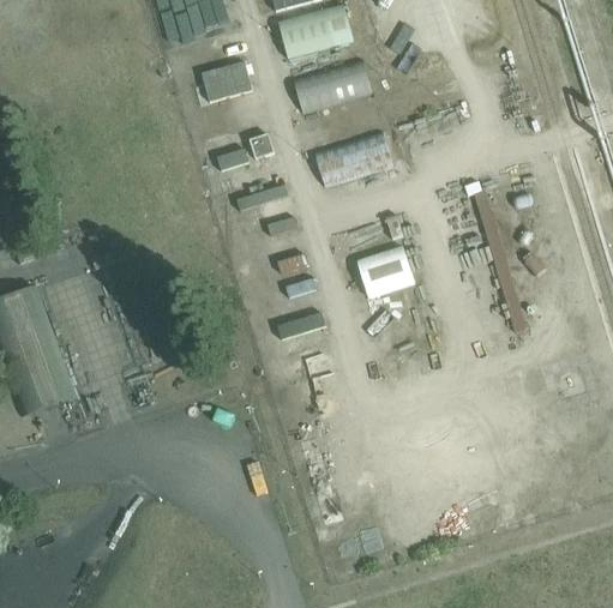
[(343,5),(278,23),(287,60),(353,43),(343,5)]
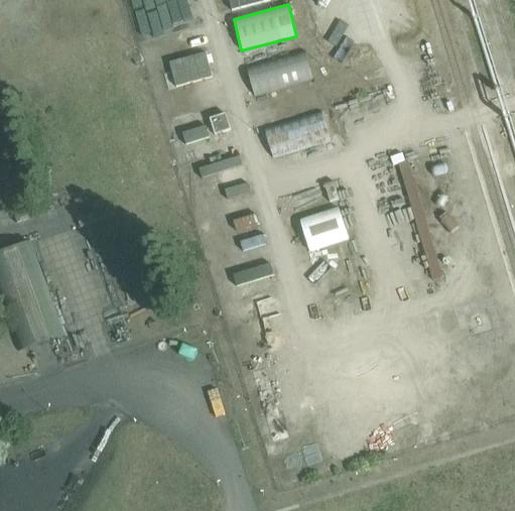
[(305,47),(246,64),(254,95),(313,80),(305,47)]
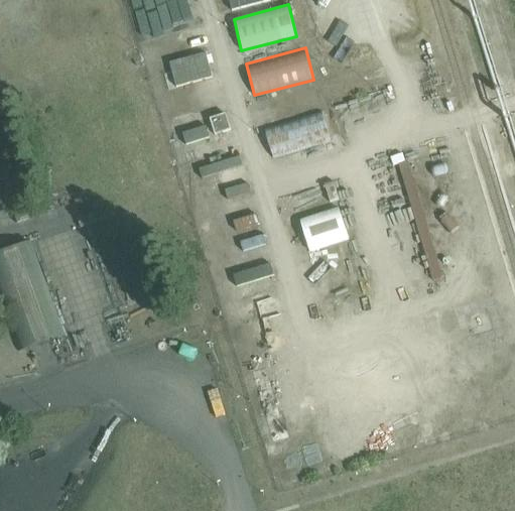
[(211,74),(204,50),(169,60),(175,83),(211,74)]
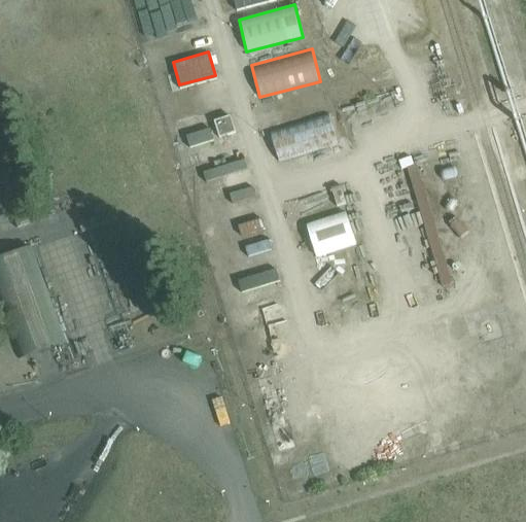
[(336,141),(327,111),(268,129),(277,159),(336,141)]
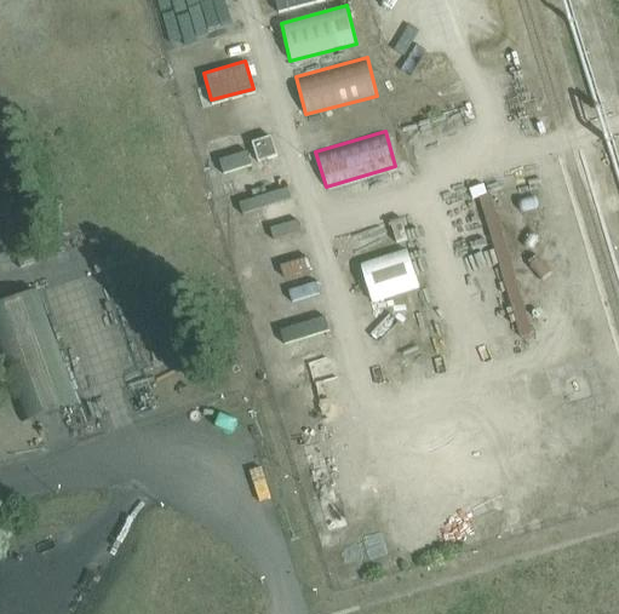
[(258,159),(276,154),(270,136),(253,141),(258,159)]
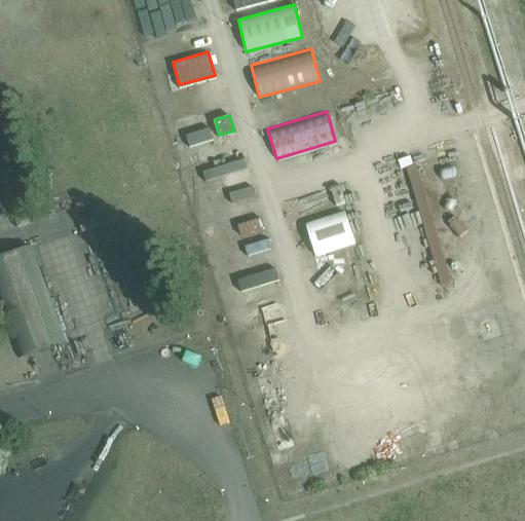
[(213,138),(209,127),(185,135),(188,145),(213,138)]
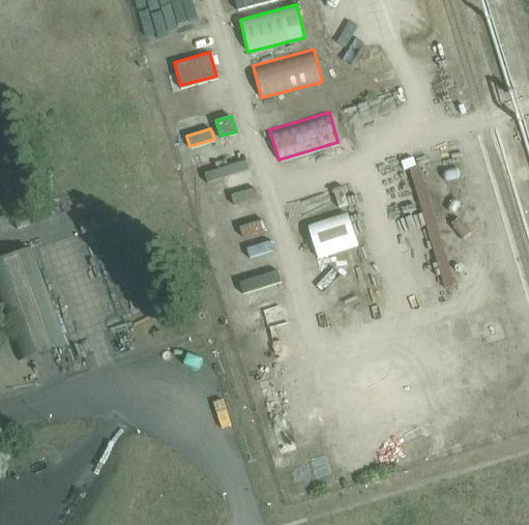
[(200,151),(185,155),(188,164),(203,159),(200,151)]
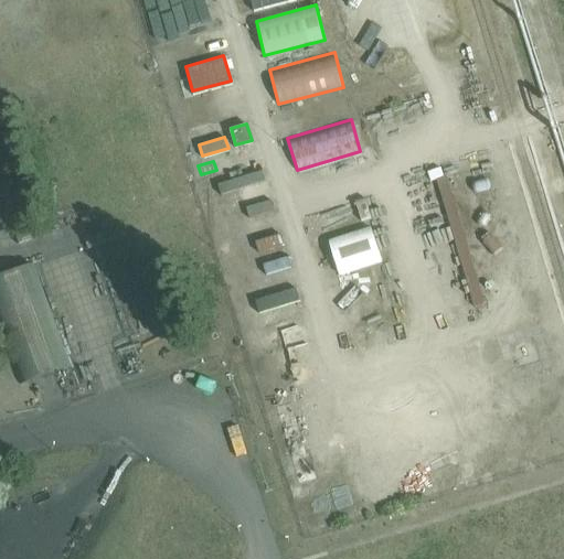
[(265,169),(219,182),(221,192),(267,178),(265,169)]
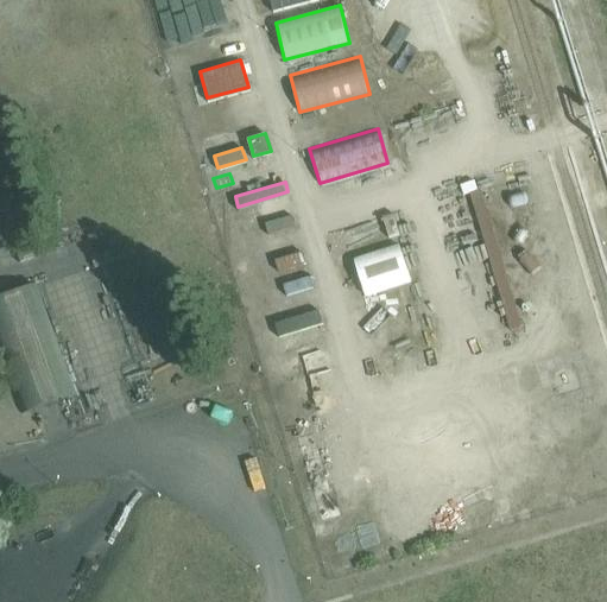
[(478,187),(467,190),(507,327),(518,323),(478,187)]
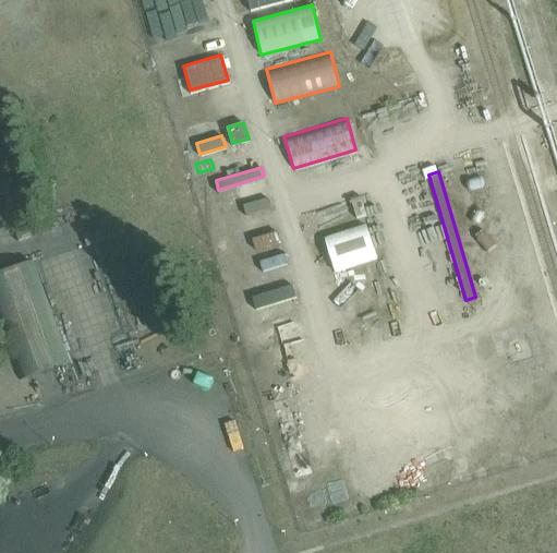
[(270,195),(242,204),(246,216),(274,207),(270,195)]
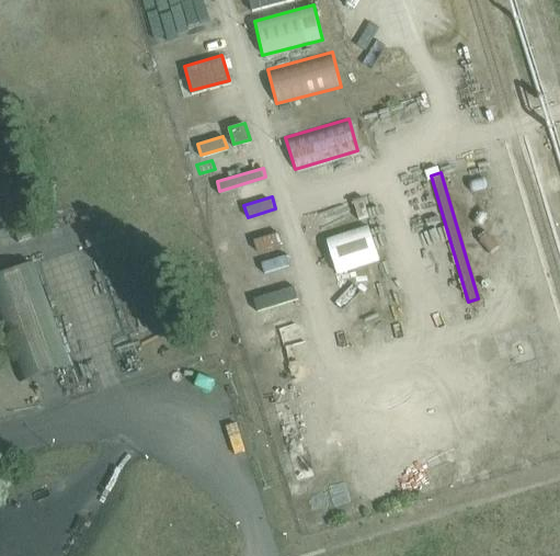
[(353,199),(328,206),(331,219),(356,212),(353,199)]
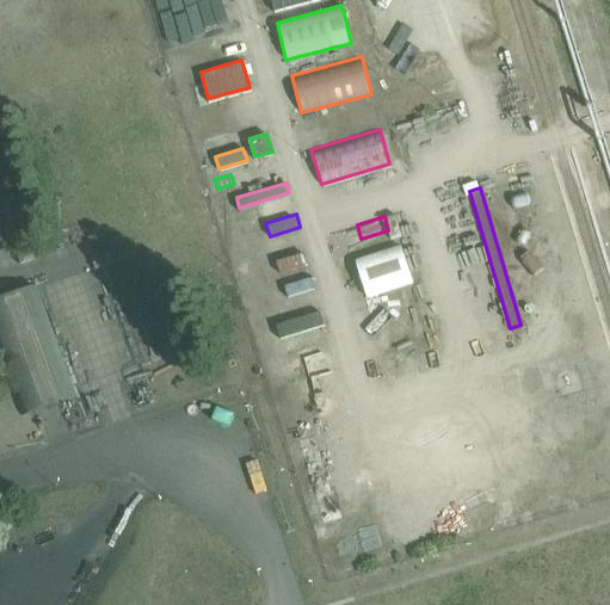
[(413,279),(401,245),(355,259),(367,296),(413,279)]
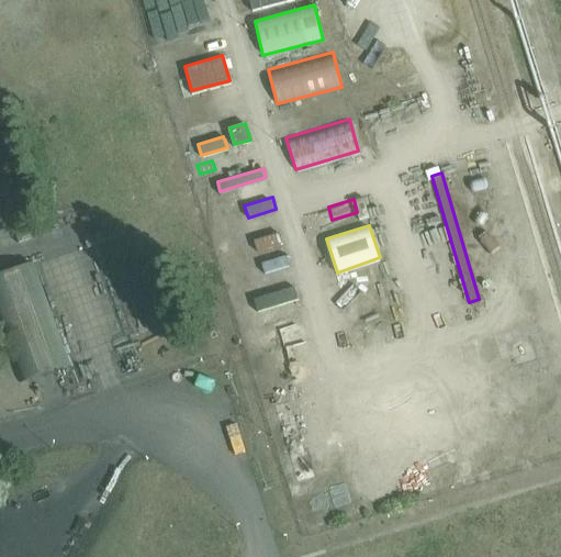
[(281,226),(253,235),(257,247),(284,240),(281,226)]
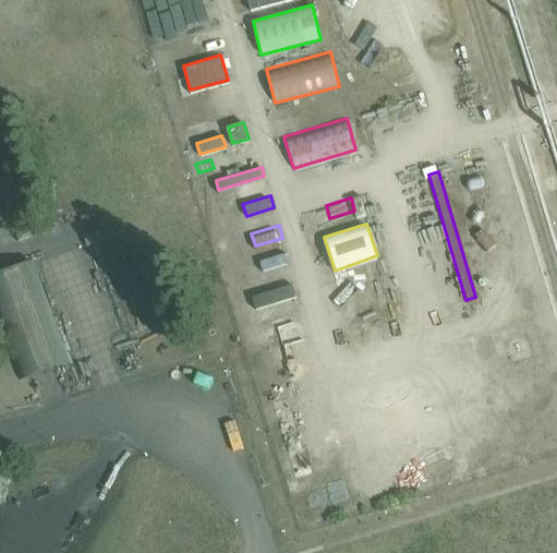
[(282,238),(255,247),(258,259),(286,250),(282,238)]
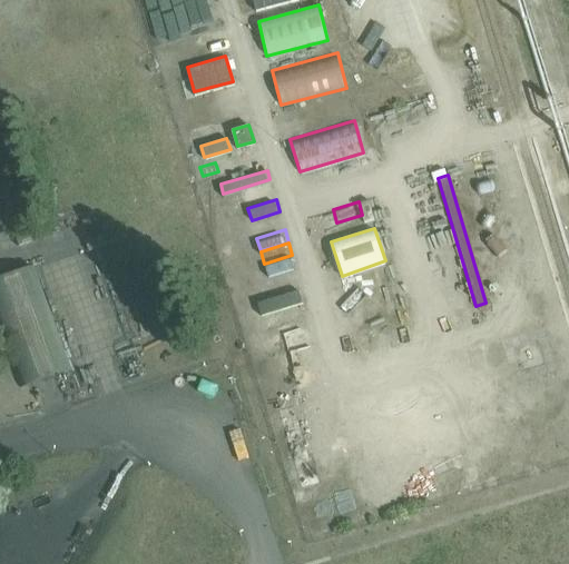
[(293,256),(264,264),(267,277),(296,268),(293,256)]
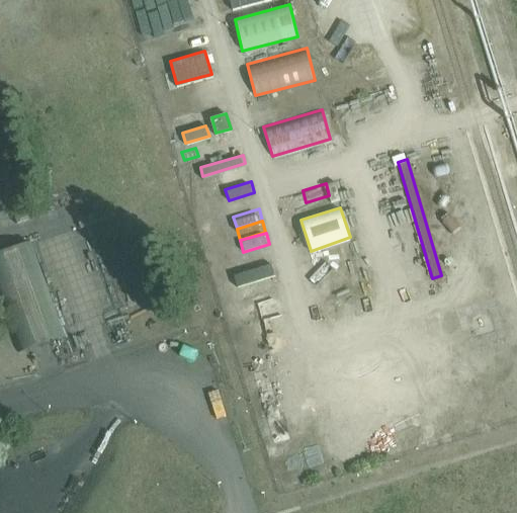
[(0,306),(16,349),(63,332),(27,238),(0,248),(0,306)]
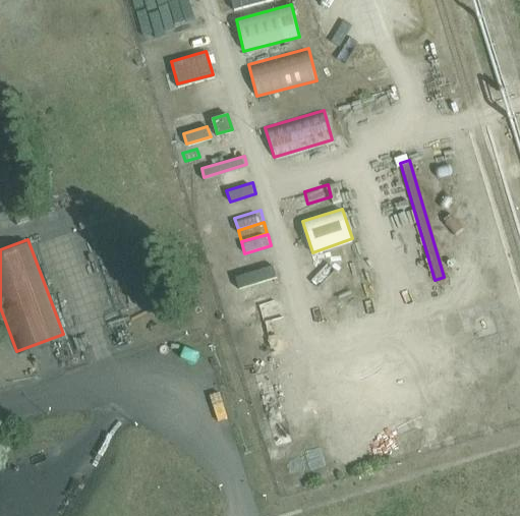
[(273,265),(235,276),(238,287),(276,276),(273,265)]
